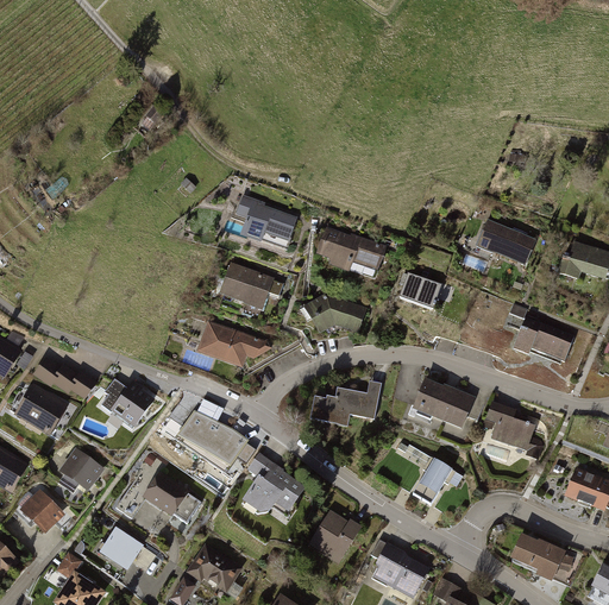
[(264,203),(265,200),(243,191),(236,210),(246,214),(240,231),(261,239),(263,235),(286,244),(296,215),(264,203)]
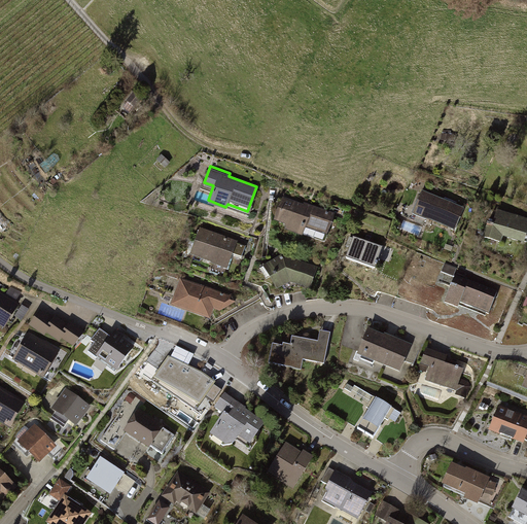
[(463,206),(423,189),(413,212),(454,229),(463,206)]
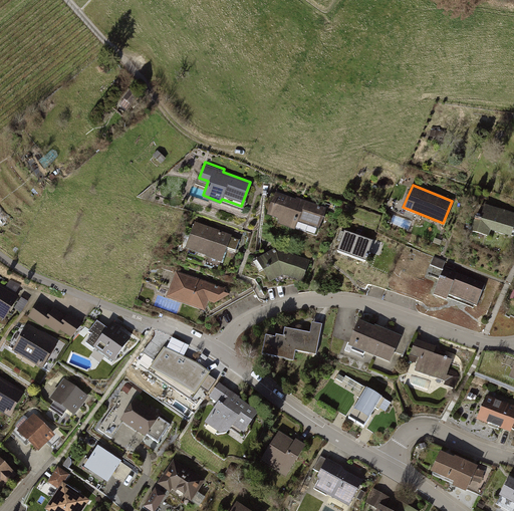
[(326,207),(275,189),(267,213),(280,217),(278,222),(294,228),(296,224),(316,232),(326,207)]
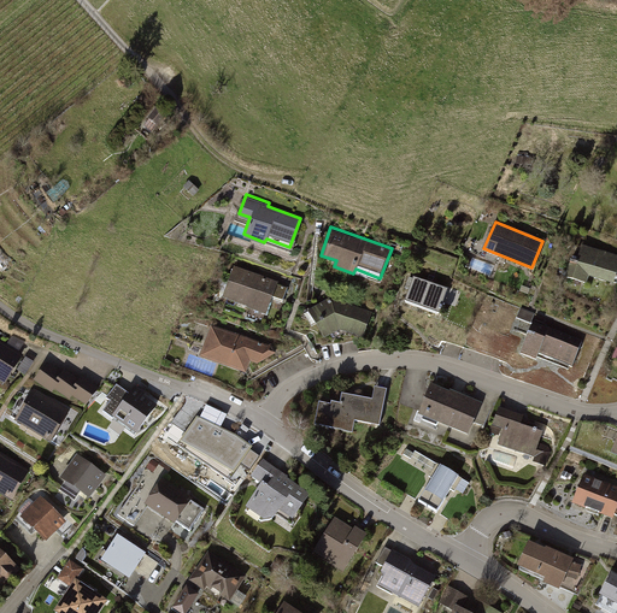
[(616,266),(616,253),(576,241),(565,275),(585,281),(587,273),(612,281),(616,266)]
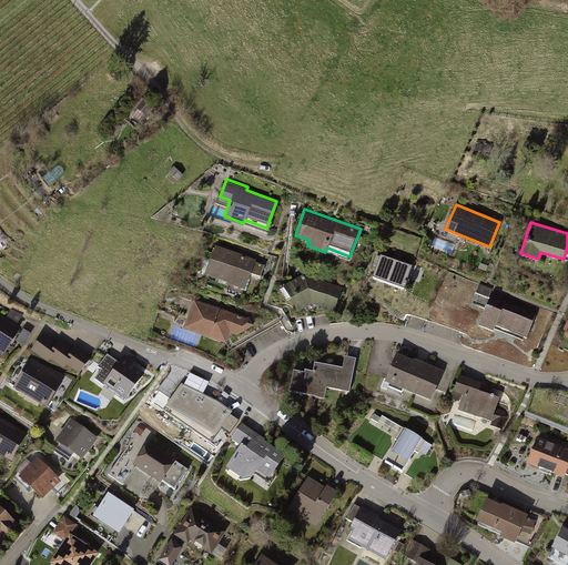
[(255,258),(215,244),(205,272),(245,286),(251,271),(261,274),(264,262),(255,260),(255,258)]
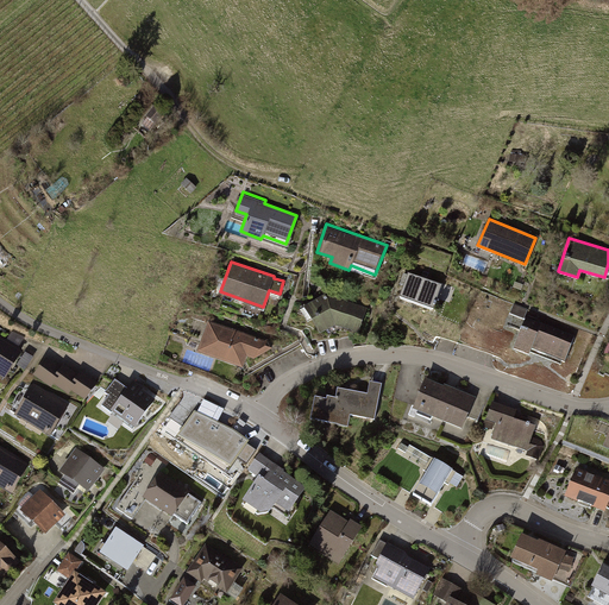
[(441,283),(409,271),(400,295),(432,307),(441,283)]
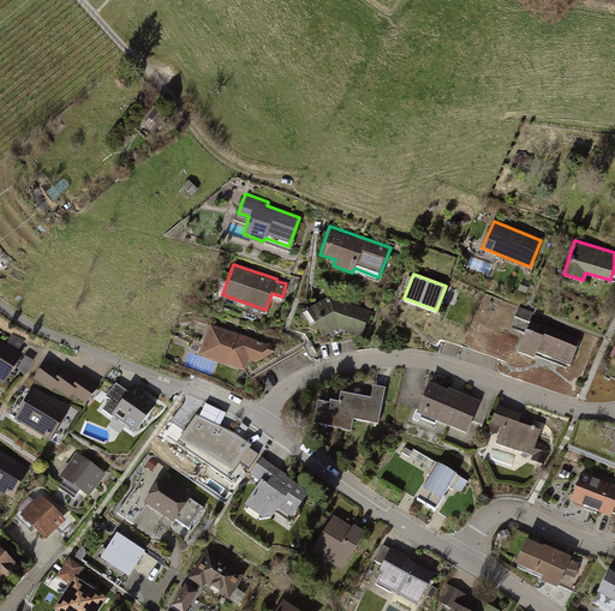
[(329,294),(306,307),(324,336),(340,327),(362,334),(371,309),(329,294)]
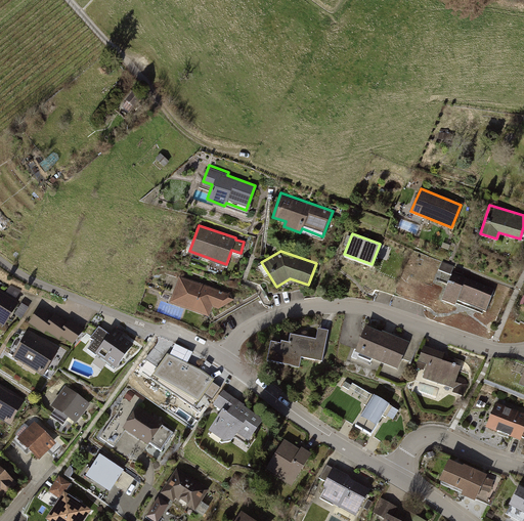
[(455,264),(441,259),(437,268),(451,274),(442,298),(455,304),(456,301),(484,312),(494,289),(452,271),(455,264)]
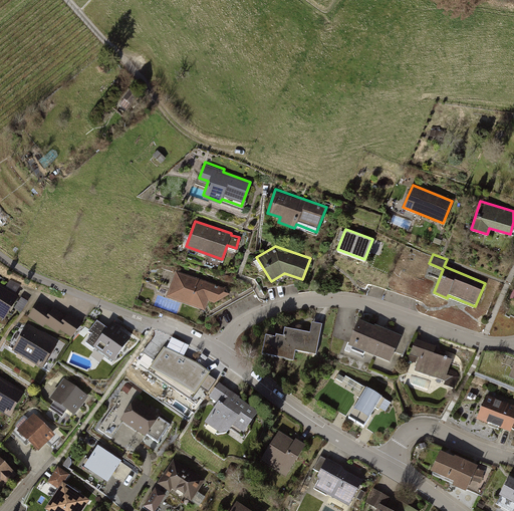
[(228,284),(178,268),(167,293),(206,308),(210,298),(217,300),(231,290),(228,284)]
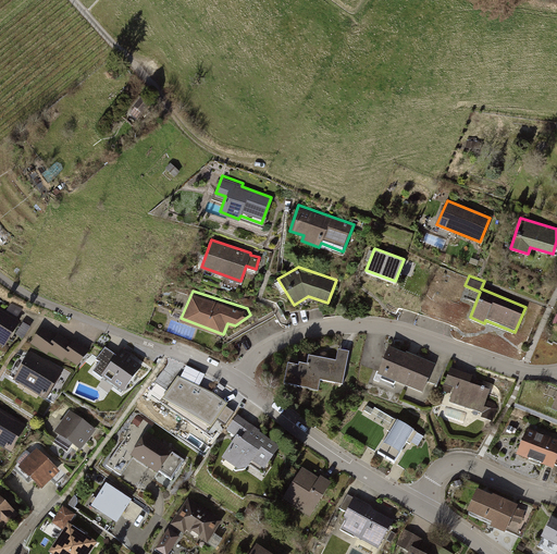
[(17,318),(0,307),(0,340),(3,342),(17,318)]
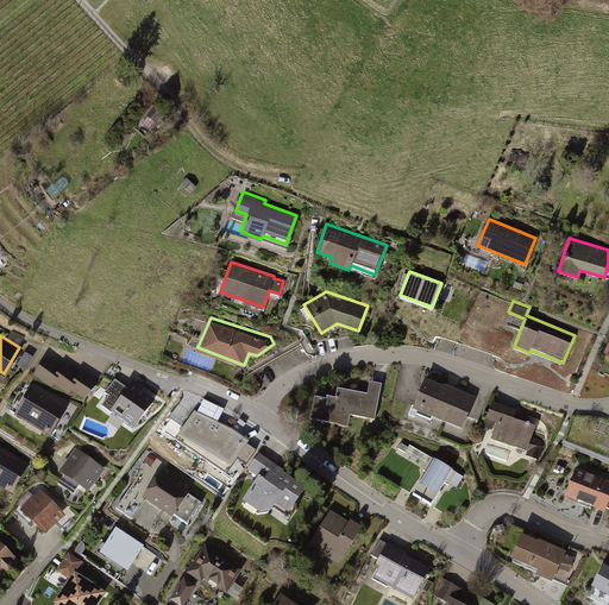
[(62,367),(46,358),(37,372),(51,383),(54,379),(68,389),(71,385),(86,396),(96,382),(81,371),(79,375),(64,364),(62,367)]
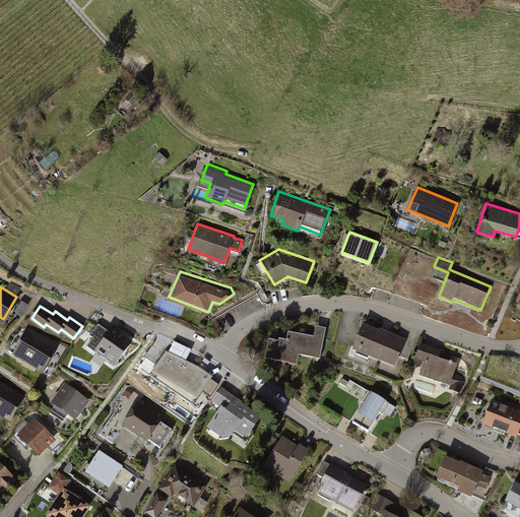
[(110,330),(99,321),(89,333),(93,336),(87,344),(95,350),(98,348),(108,357),(106,359),(114,364),(131,340),(120,332),(122,330),(114,324),(110,330)]
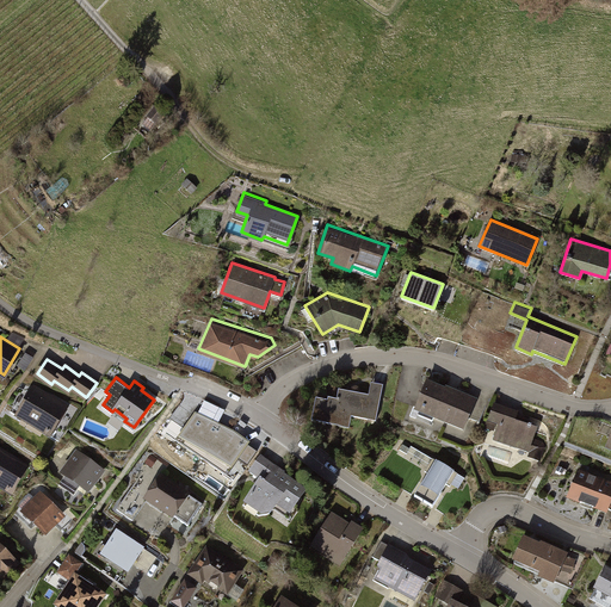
[(444,385),(426,378),(413,408),(463,429),(477,397),(444,383),(444,385)]
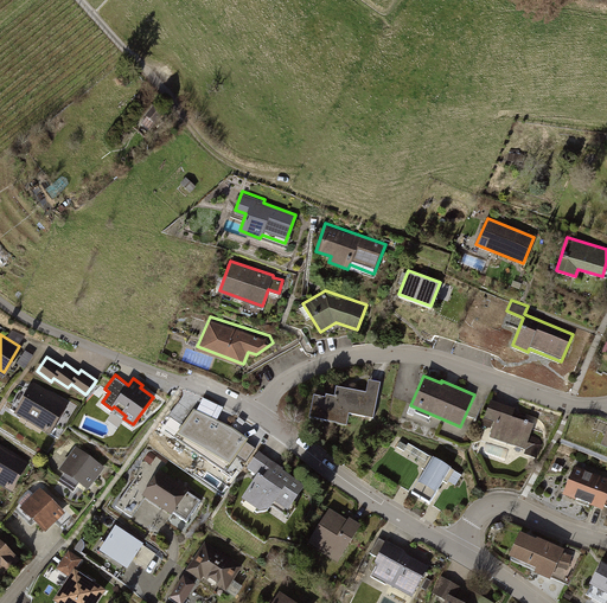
[(334,397),(313,393),(307,418),(346,427),(349,415),(375,419),(382,384),(369,382),(366,395),(336,389),(334,397)]
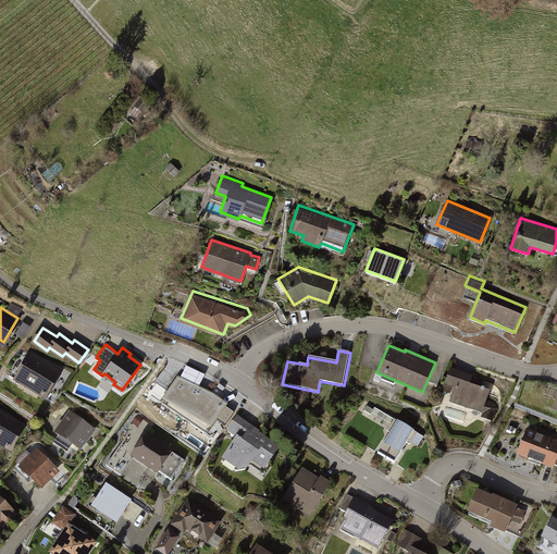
[(38,357),(32,354),(17,378),(45,394),(59,369),(38,357)]
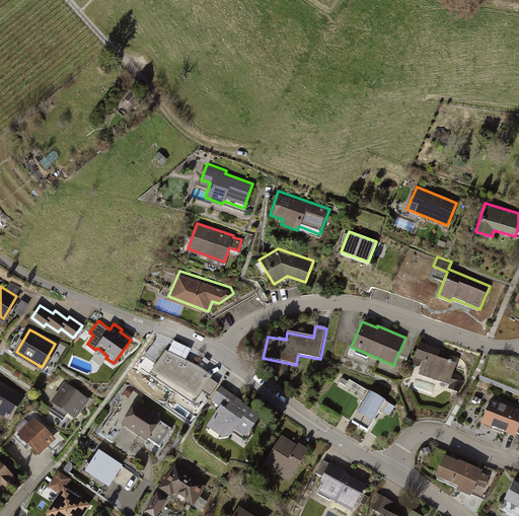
[(413,362),(419,364),(421,359),(423,360),(418,373),(448,384),(456,363),(437,356),(440,348),(420,341),(413,362)]
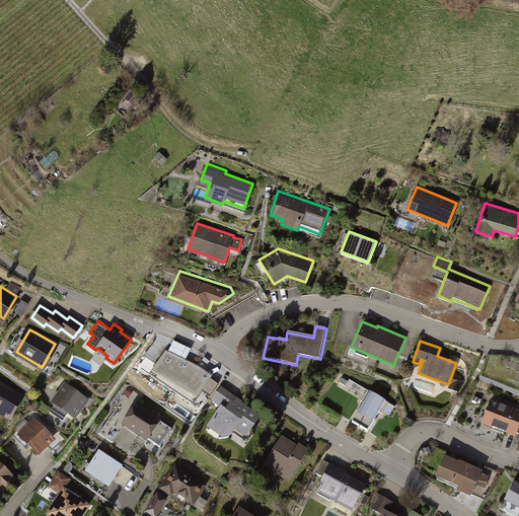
[(198,364),(165,348),(149,372),(194,402),(203,389),(209,394),(218,382),(210,377),(212,374),(198,364)]
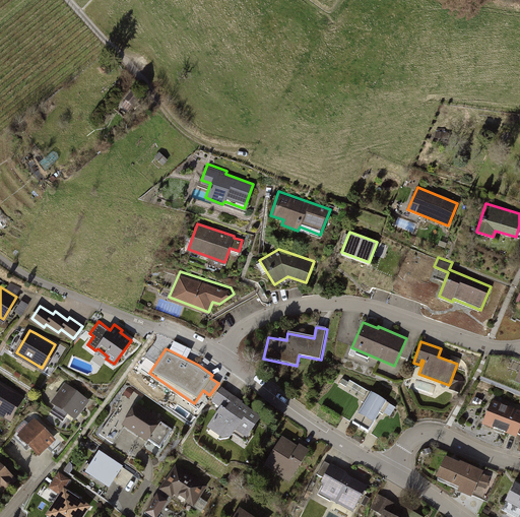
[(21,394),(0,380),(0,410),(8,415),(21,394)]
